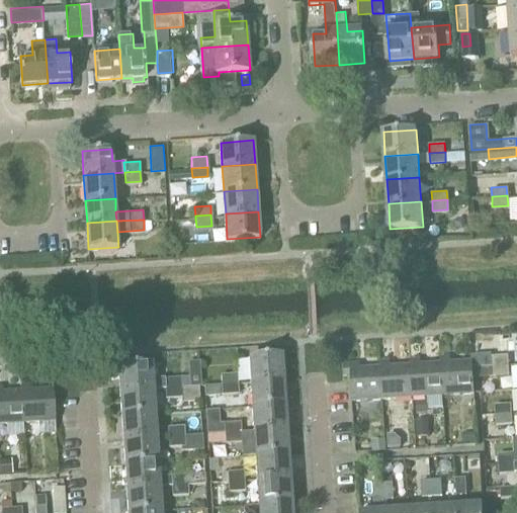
[(495,364),(511,363),(510,352),(494,354),(495,364)]
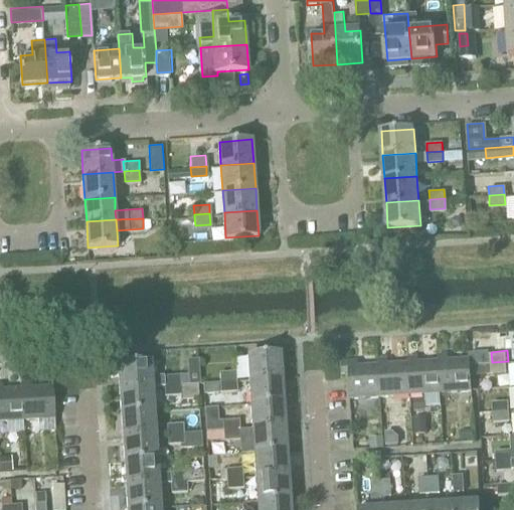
[(248,378),(282,376),(281,352),(247,354),(248,378)]
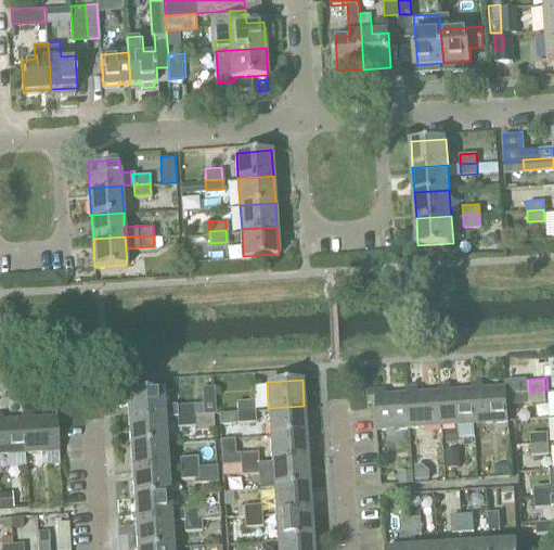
[(472,381),(473,387),(475,422),(509,420),(506,385),(484,386),(482,381),(472,381)]
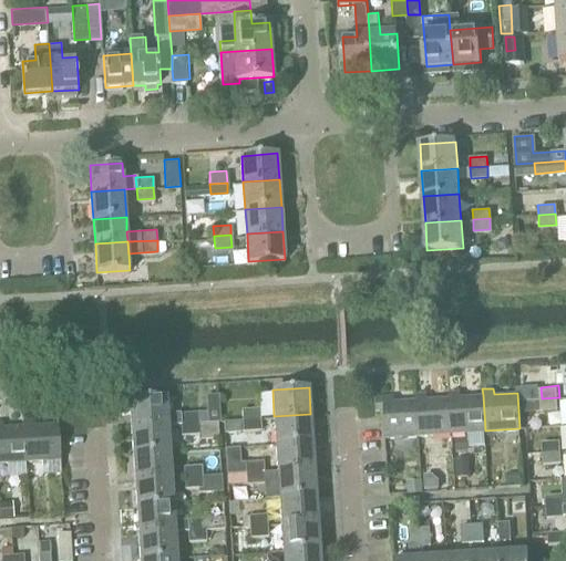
[(485,430),(483,395),(461,396),(460,390),(450,391),(450,396),(452,433),(485,430)]
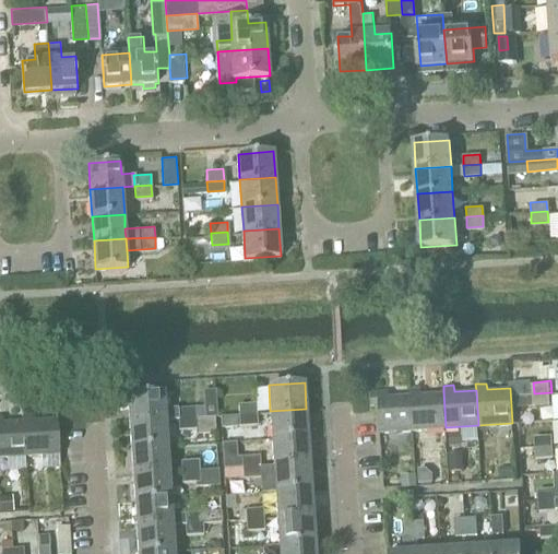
[(446,427),(443,391),(422,393),(422,387),(411,388),(411,395),(413,429),(446,427)]
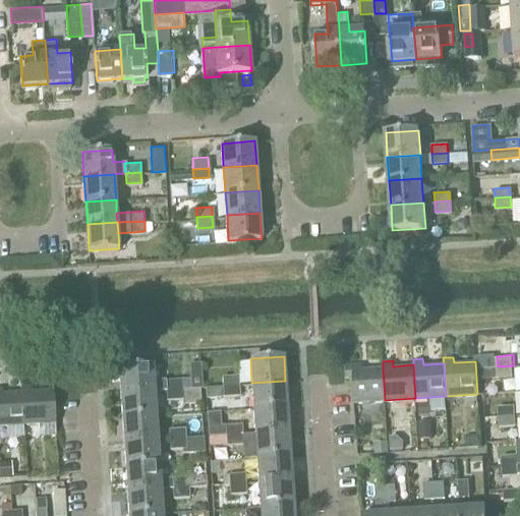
[(200,361),(189,362),(190,377),(191,387),(200,386),(203,386),(200,361)]
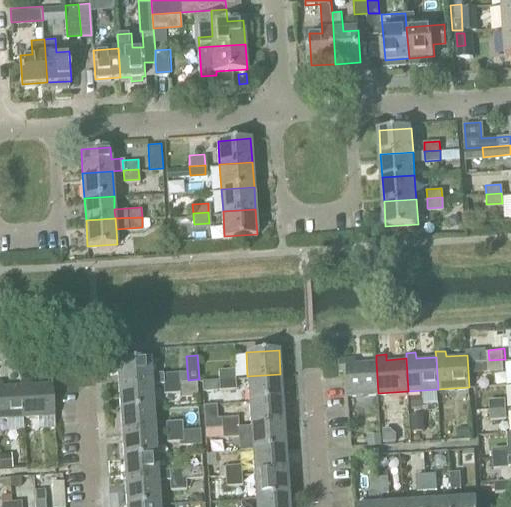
[(378,393),(376,361),(355,362),(355,356),(338,357),(339,369),(346,368),(348,395),(378,393)]
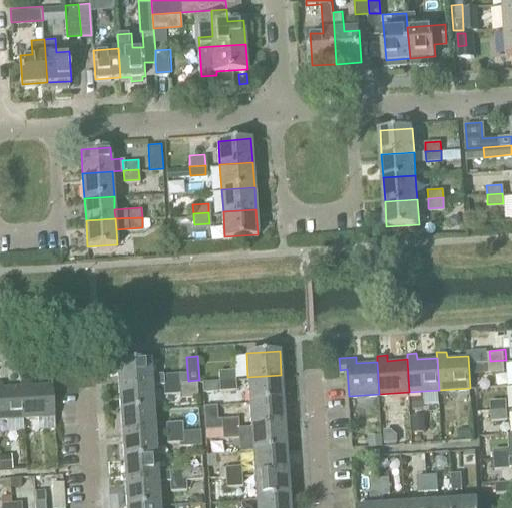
[(118,386),(150,384),(149,359),(117,361),(118,386)]
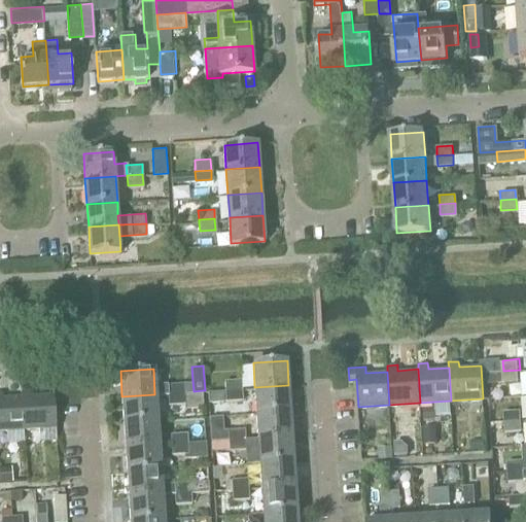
[(520,370),(503,371),(504,382),(521,381),(520,370)]
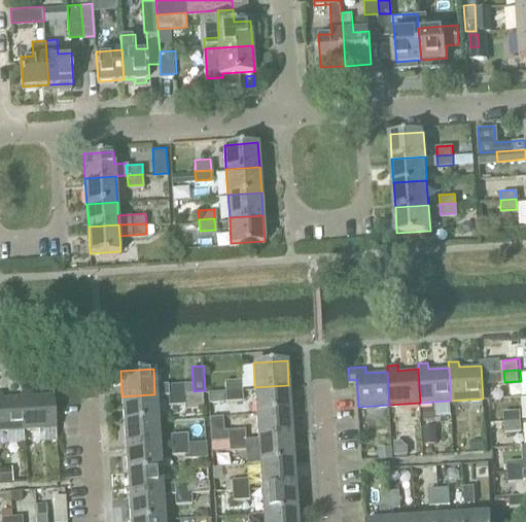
[(224,389),(243,388),(242,378),(223,379),(224,389)]
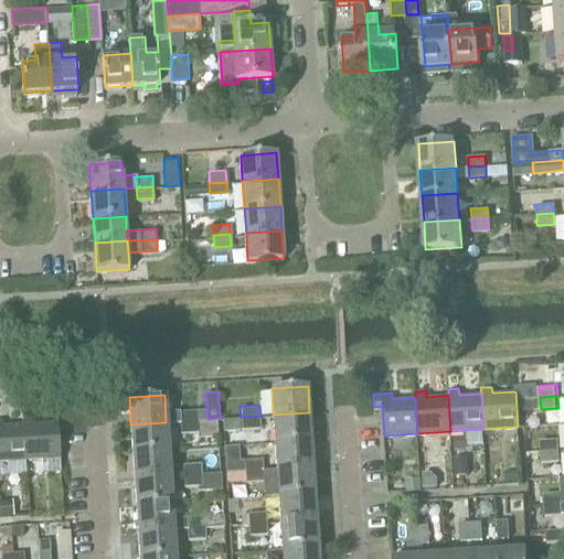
[(275,441),(311,439),(309,412),(273,415),(275,441)]
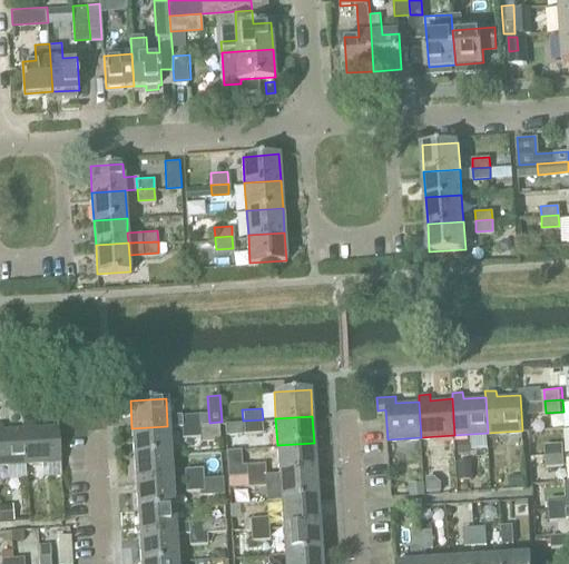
[(263,428),(263,419),(243,421),(243,429),(263,428)]
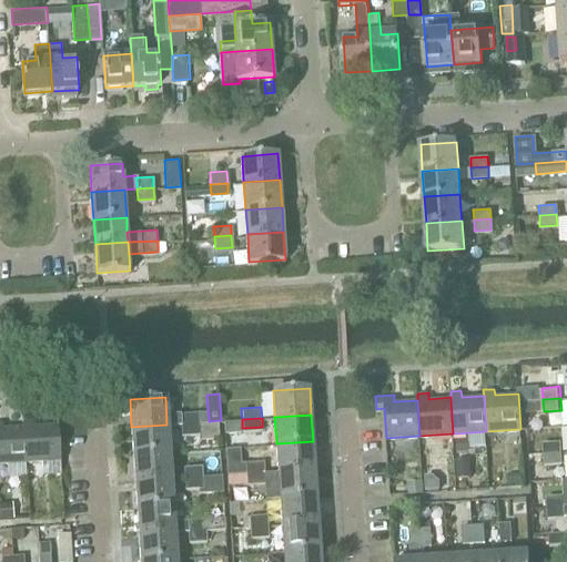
[(23,419),(23,427),(26,461),(60,459),(58,425),(34,426),(34,419),(23,419)]
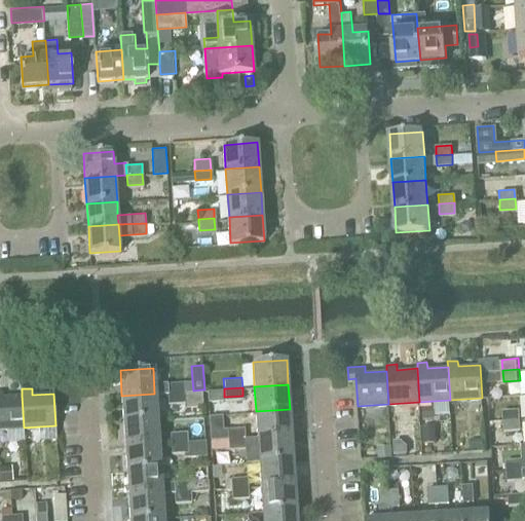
[(0,429),(24,428),(22,396),(1,397),(0,391),(0,389),(0,429)]
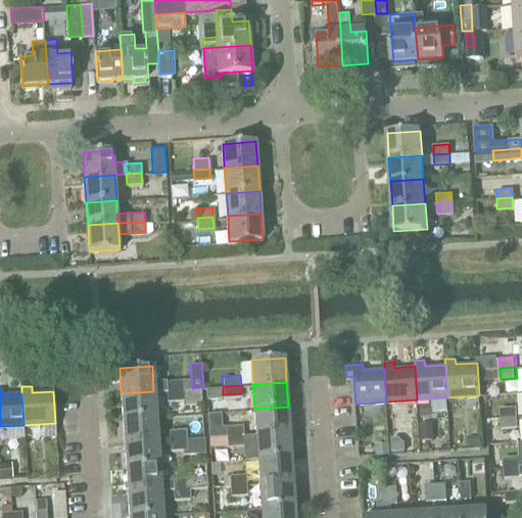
[(169,399),(185,398),(185,389),(168,390),(169,399)]
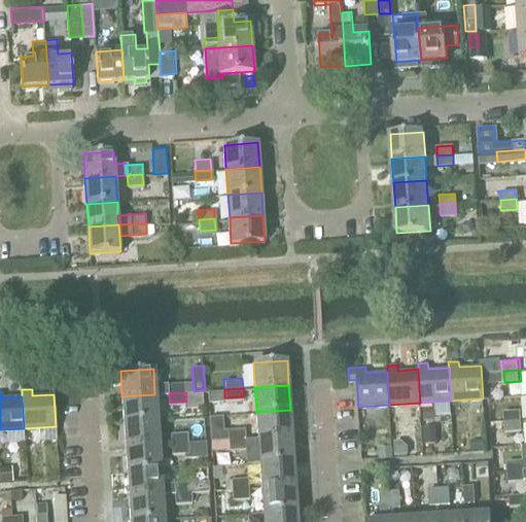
[(124,421),(156,419),(154,394),(121,396),(124,421)]
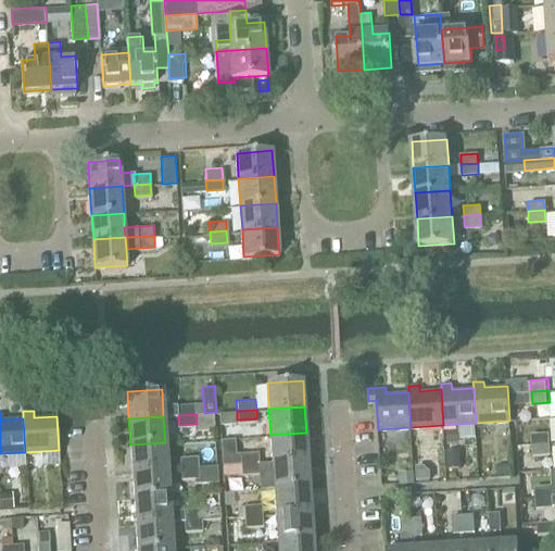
[(532,442),(550,441),(550,431),(532,433),(532,442)]
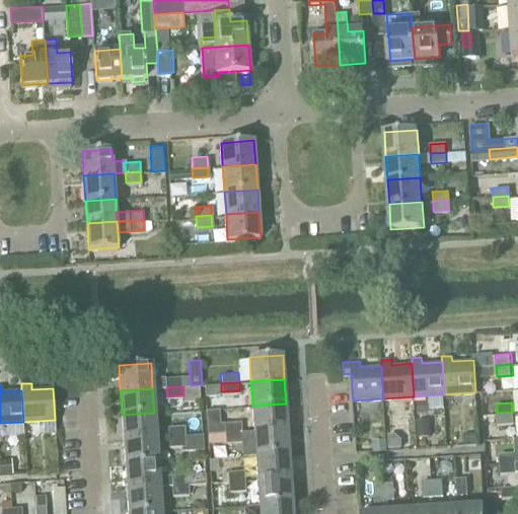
[(253,429),(287,427),(286,404),(252,406),(253,429)]
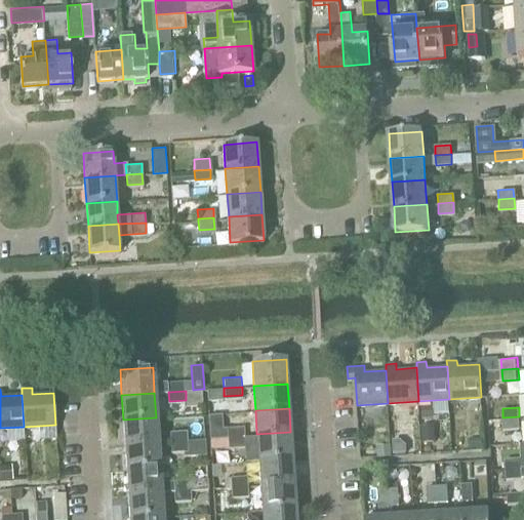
[(519,416),(502,417),(504,427),(520,426),(519,416)]
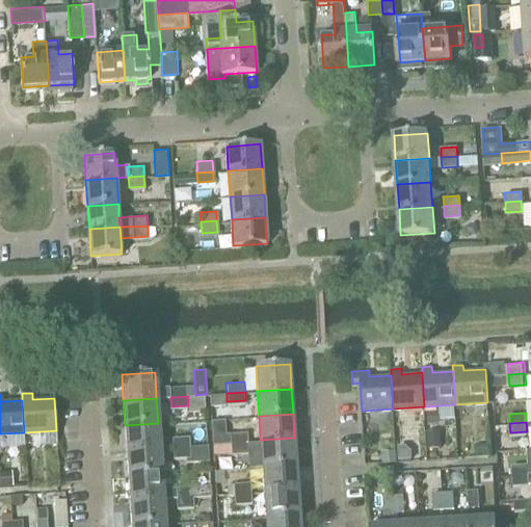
[(127,449),(160,447),(158,423),(125,425),(127,449)]
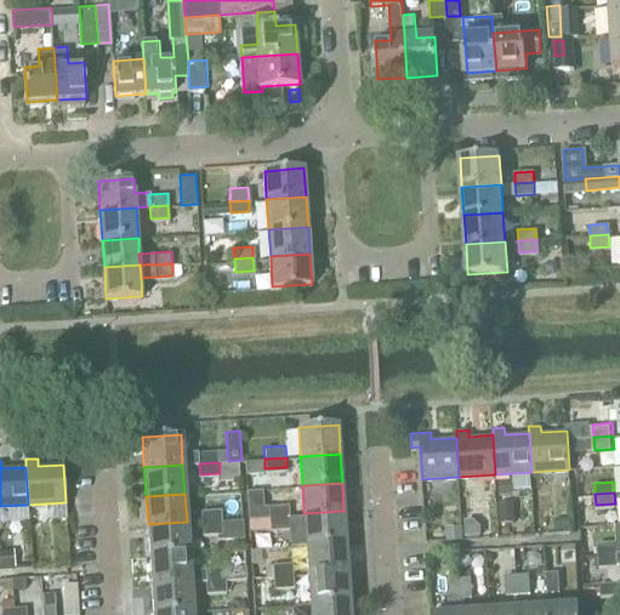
[(273,516),(293,516),(291,506),(272,507),(273,516)]
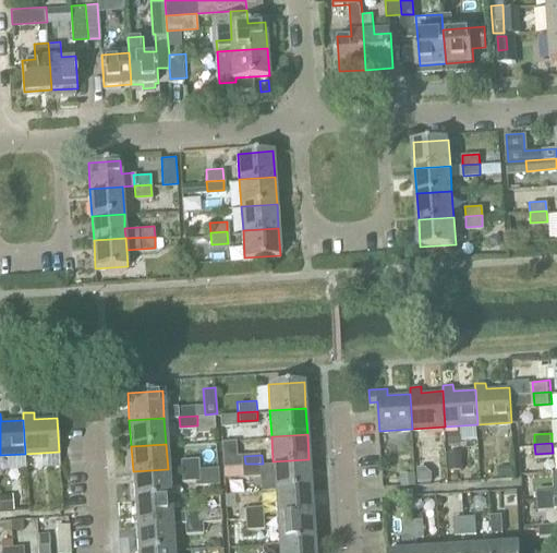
[(201,456),(183,456),(184,467),(202,465),(201,456)]
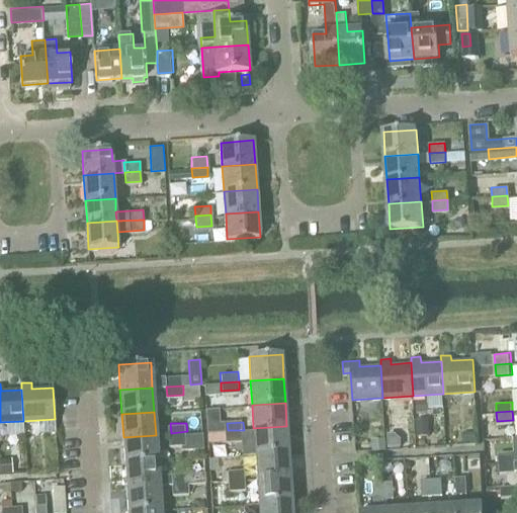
[(255,453),(288,451),(286,426),(253,428),(255,453)]
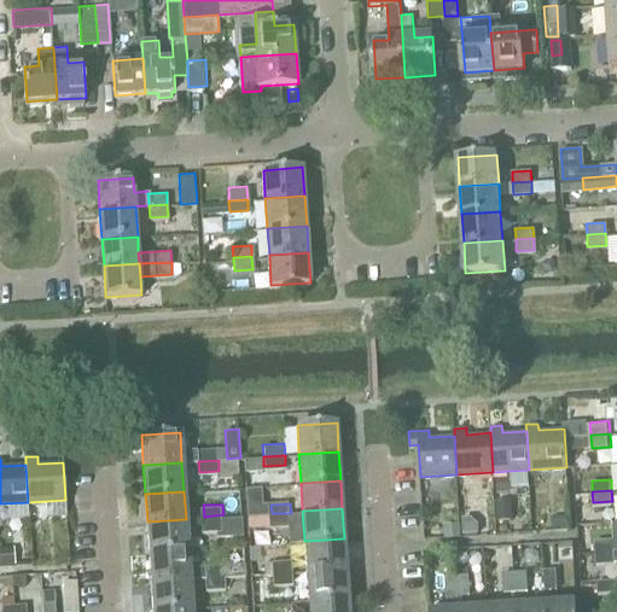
[(271,513),(249,516),(249,525),(272,524),(271,513)]
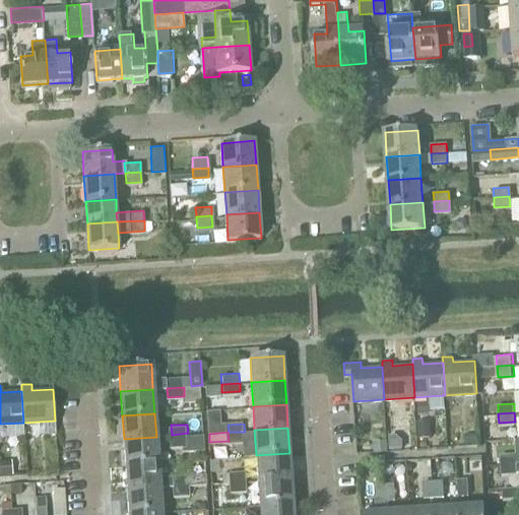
[(229,432),(228,432),(229,441),(245,440),(245,432),(229,432)]
